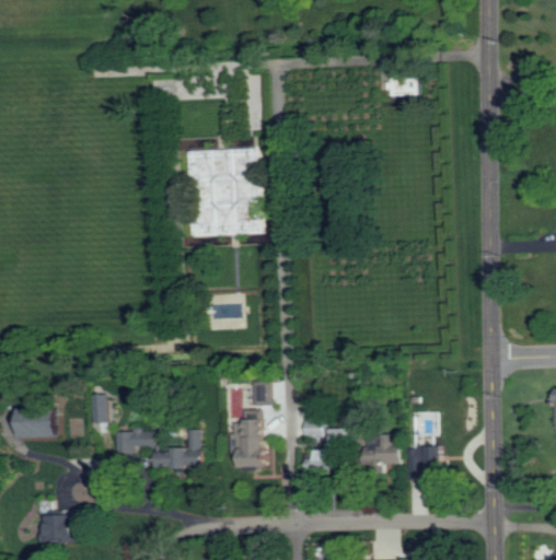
[(419,77),(389,78),(389,96),(419,95),(419,77)]
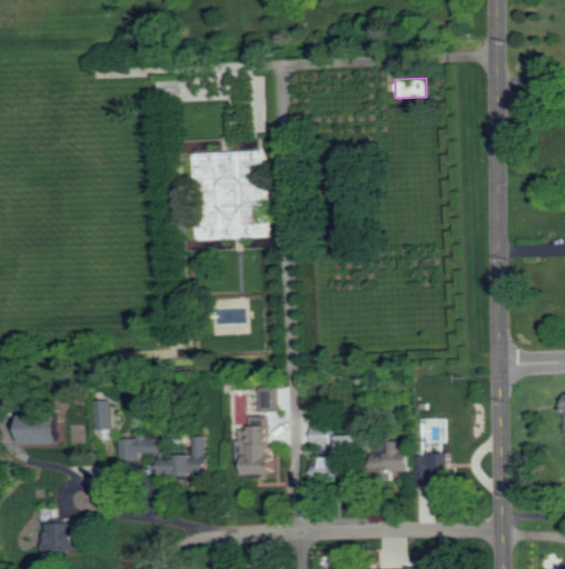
[(188,151),(192,240),(267,237),(263,148),(188,151)]
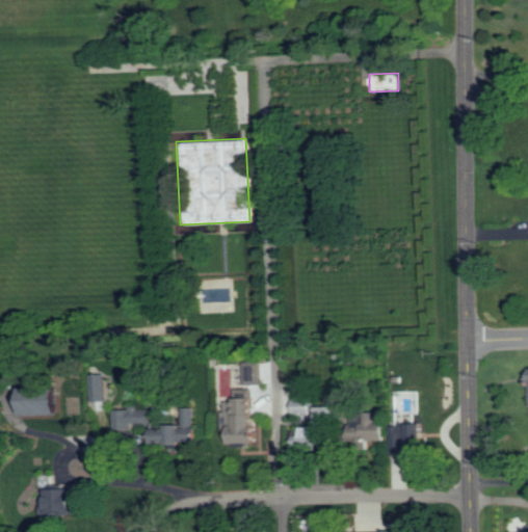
[(88,375),(89,402),(102,402),(102,375),(88,375)]
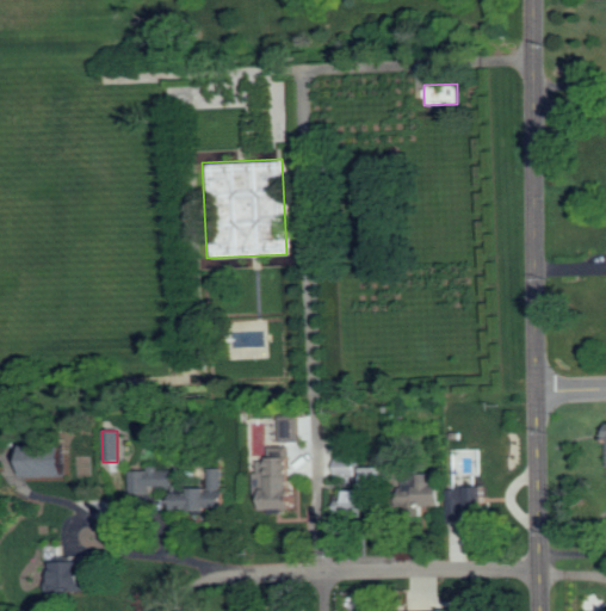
[(353,439),(333,440),(334,476),(338,476),(338,477),(354,476),(353,439)]
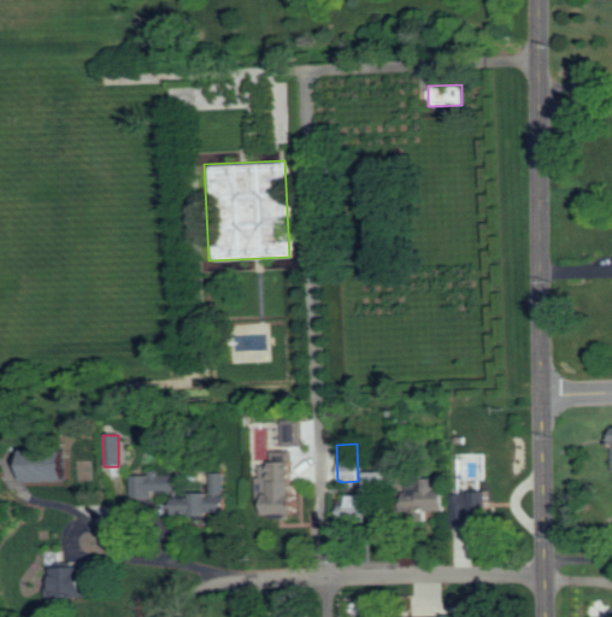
[(251,458),(264,458),(264,445),(251,446),(251,458)]
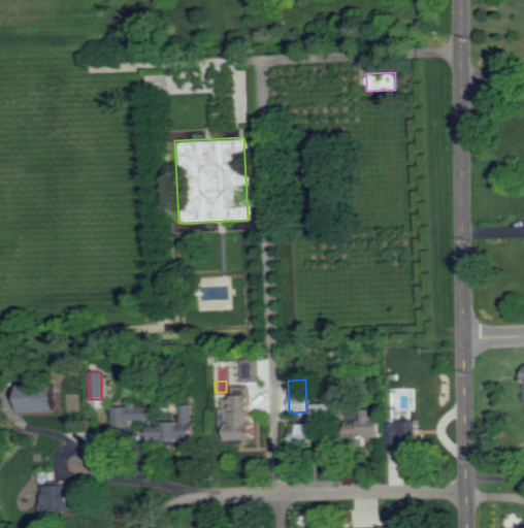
[(24,413),(60,411),(60,385),(24,386),(24,413)]
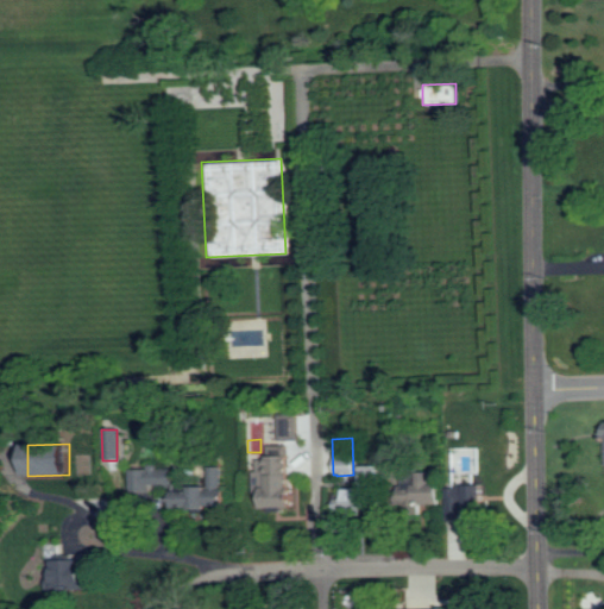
[(252,495),(263,495),(264,509),(291,508),(291,457),(251,458),(252,495)]
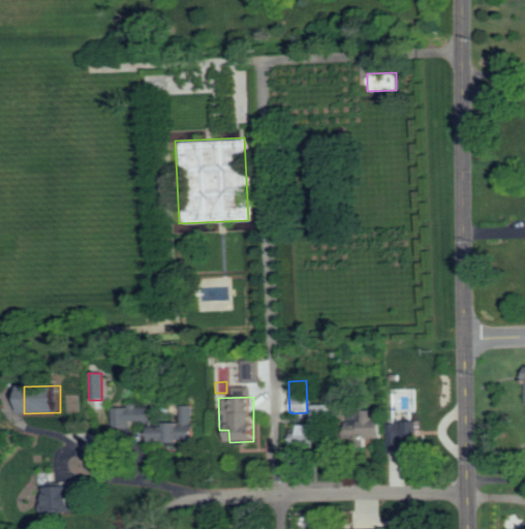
[(289,427),(290,440),(297,440),(297,445),(330,444),(328,405),(312,406),(313,427),(289,427)]
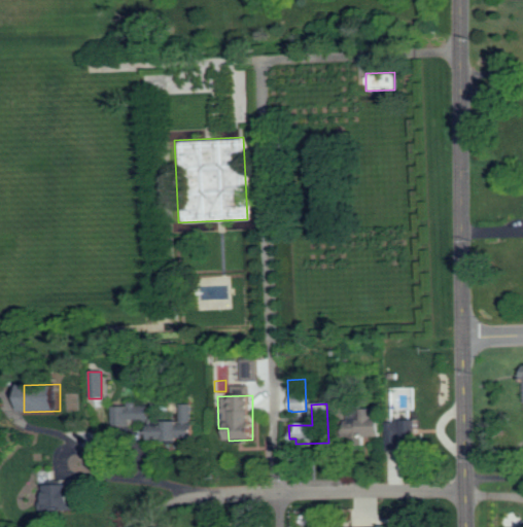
[(194,440),(194,424),(189,424),(189,405),(178,405),(179,422),(164,422),(164,426),(150,426),(150,441),(194,440)]
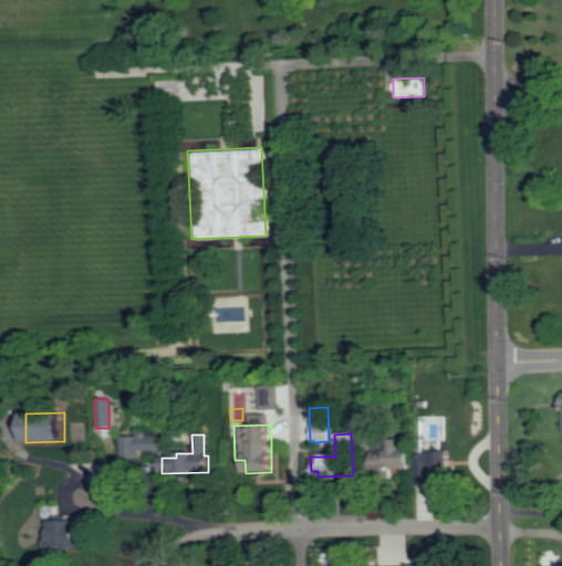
[(159,437),(118,438),(120,460),(160,459),(159,437)]
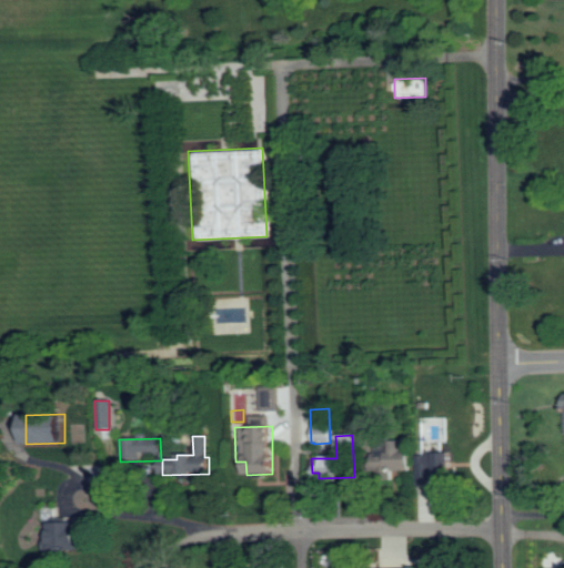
[(410,447),(375,446),(375,453),(370,453),(370,472),(409,474),(410,447)]
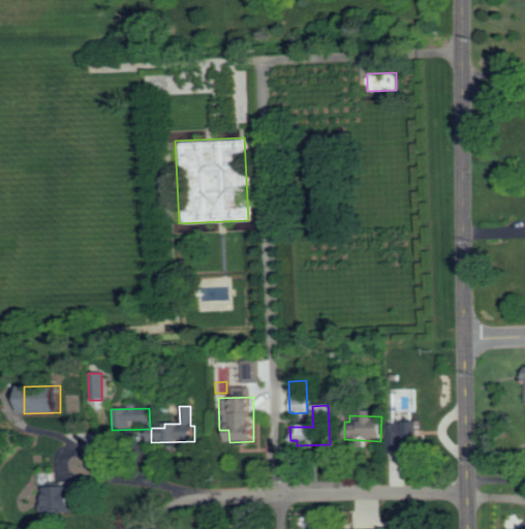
[(420,445),(420,422),(385,423),(387,452),(400,450),(400,437),(404,437),(404,445),(420,445)]
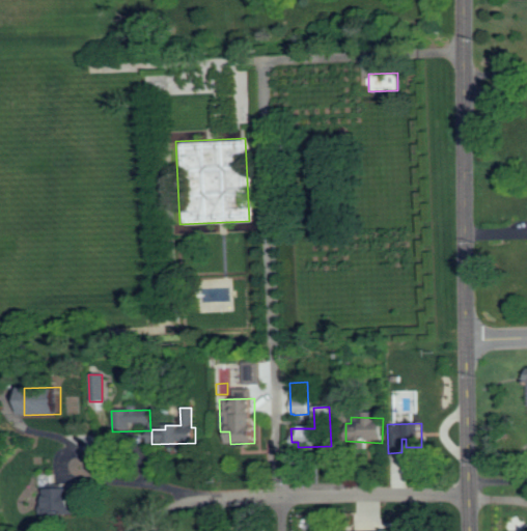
[(45,485),(45,514),(73,514),(72,484),(45,485)]
